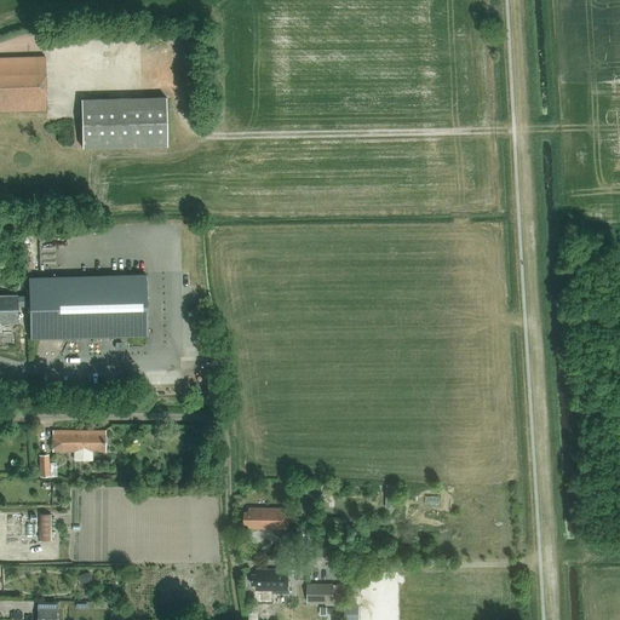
[(0,110),(47,110),(46,57),(0,57),(0,110)]
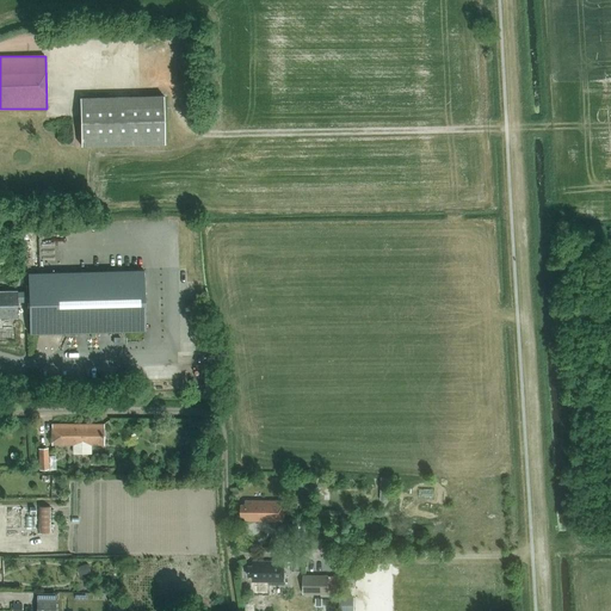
[(165,143),(164,97),(80,99),(81,144),(165,143)]
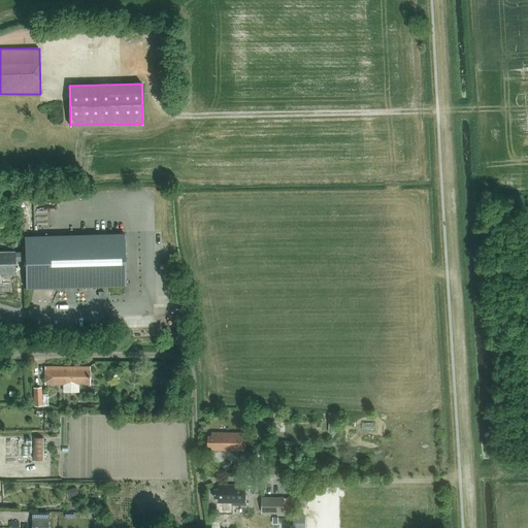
[(25,252),(20,252),(20,261),(25,261),(26,290),(126,287),(125,233),(25,236),(25,252)]
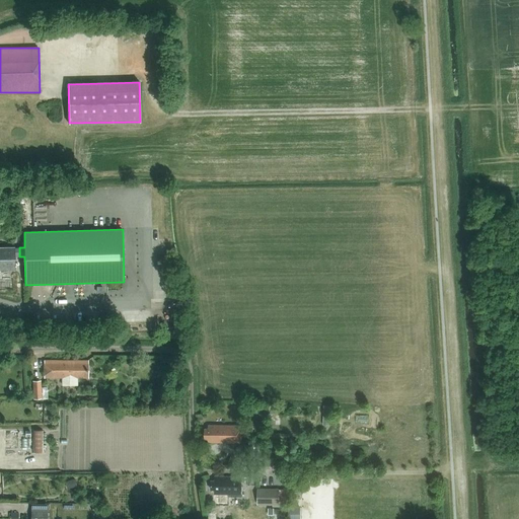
[(0,269),(15,269),(15,257),(19,256),(19,247),(15,248),(15,247),(0,247),(0,269)]
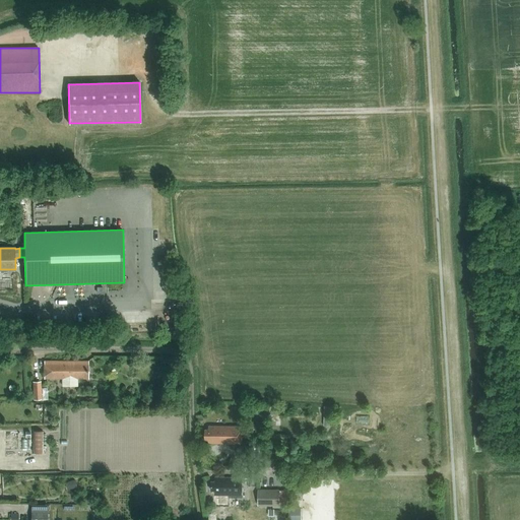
[(11,319),(11,328),(23,328),(23,319),(11,319)]
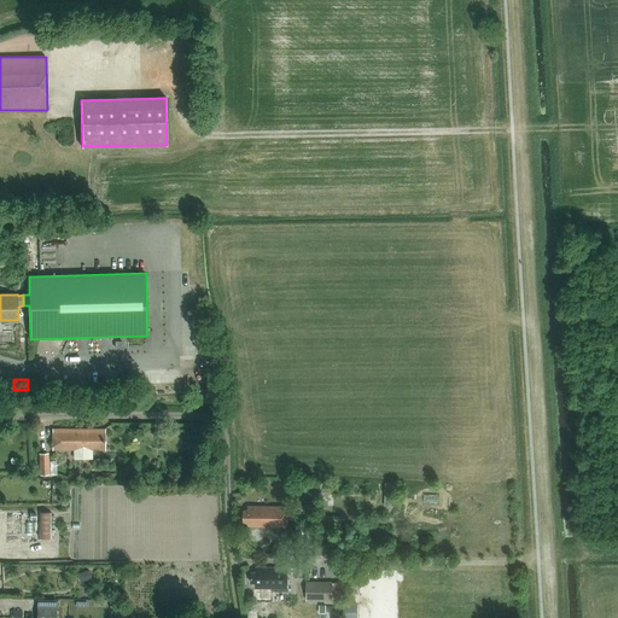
[(104,449),(104,430),(54,430),(54,449),(104,449)]
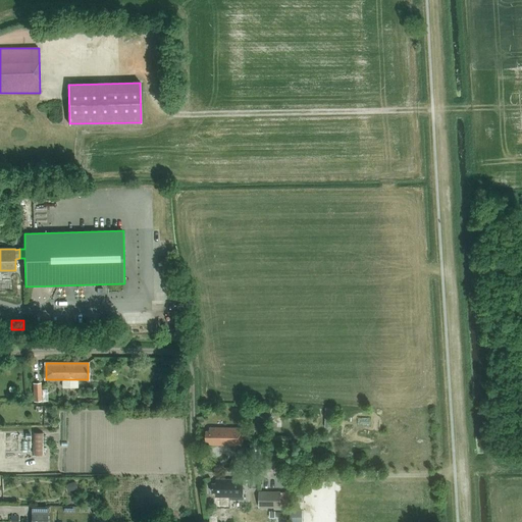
[(34,384),(35,402),(42,401),(41,383),(34,384)]
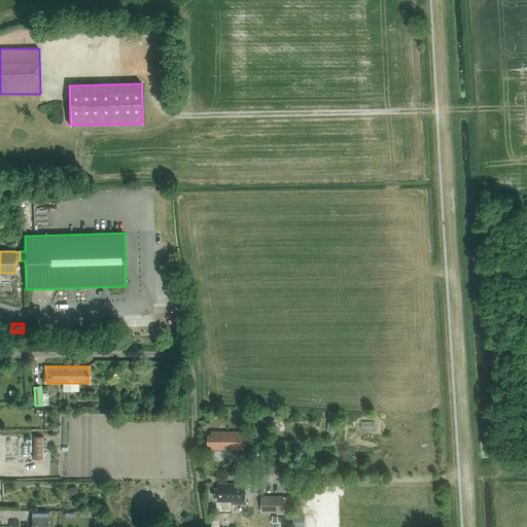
[(245,450),(245,435),(232,434),(232,432),(212,432),(212,435),(208,435),(208,446),(212,446),(212,449),(232,449),(232,447),(239,447),(239,449),(245,450)]
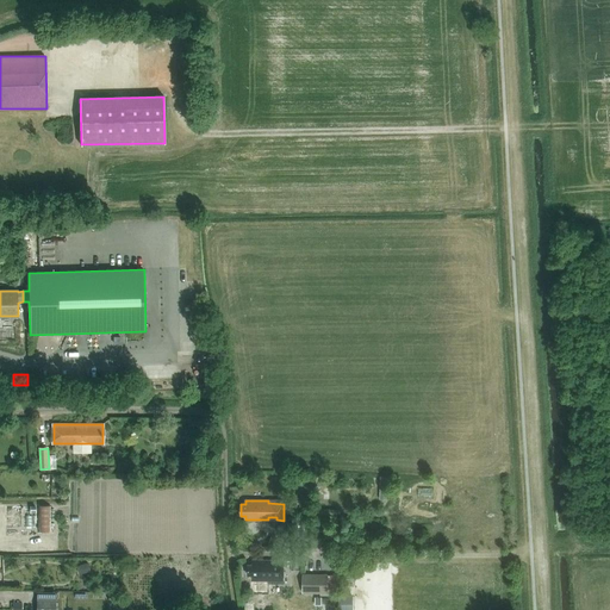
[(38,533),(50,533),(50,506),(38,506),(38,533)]
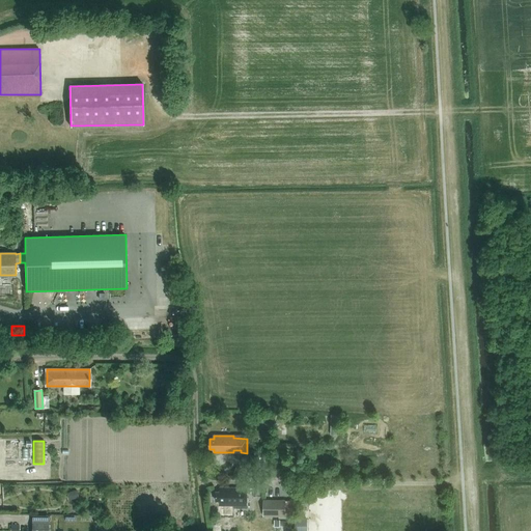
[(295,444),(277,444),(277,453),(295,453),(295,444)]
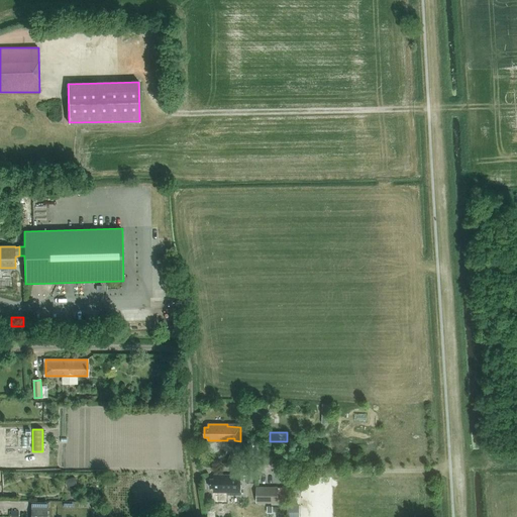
[(248,439),(248,451),(248,452),(259,452),(259,439),(248,439)]
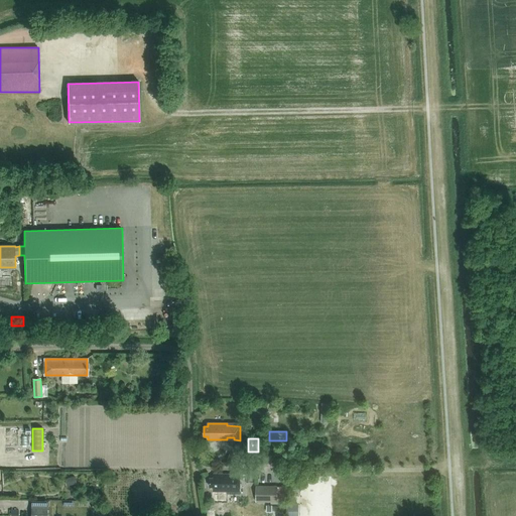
[(241,492),(241,474),(214,474),(214,478),(211,478),(210,487),(214,487),(214,492),(241,492)]
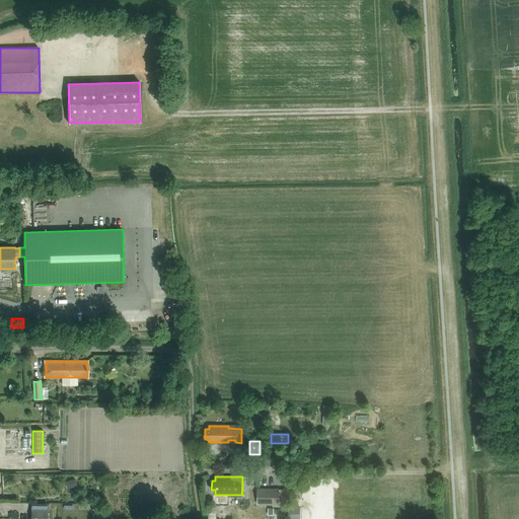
[(75,479),(65,482),(67,490),(76,487),(75,479)]
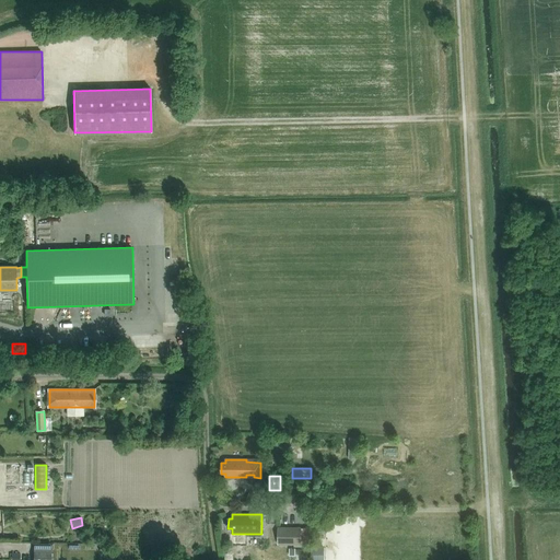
[(301,528),(278,528),(278,545),(301,545),(301,528)]
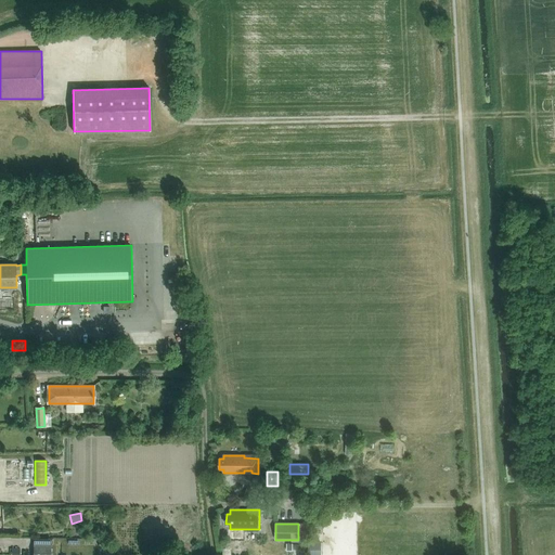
[(50,554),(51,545),(34,545),(33,554),(50,554)]
